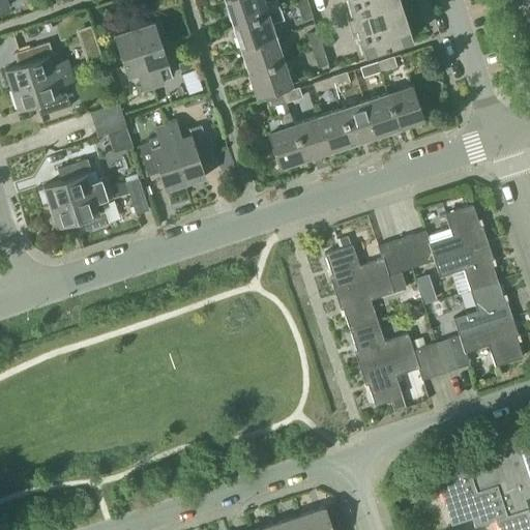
[(260,0),(226,0),(224,1),(232,24),(280,8),(276,0),(274,0),(262,4),(260,0)]
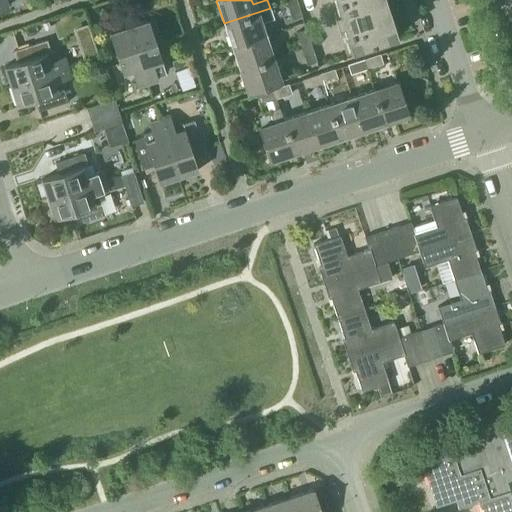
[(295,0),(292,0),(285,2),(290,19),(301,15),(295,0)]
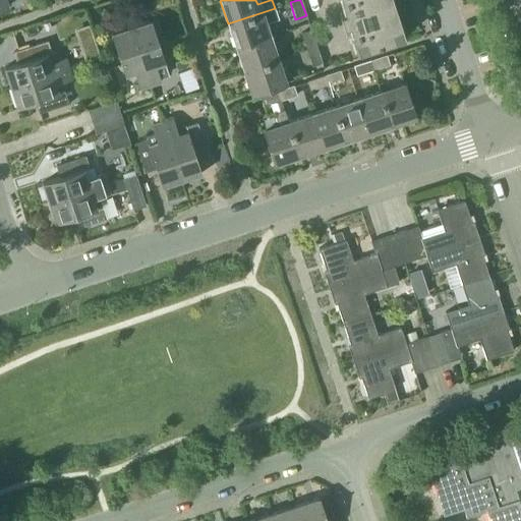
[(392,0),(342,0),(345,10),(339,12),(343,24),(349,22),(358,50),(403,35),(392,0)]
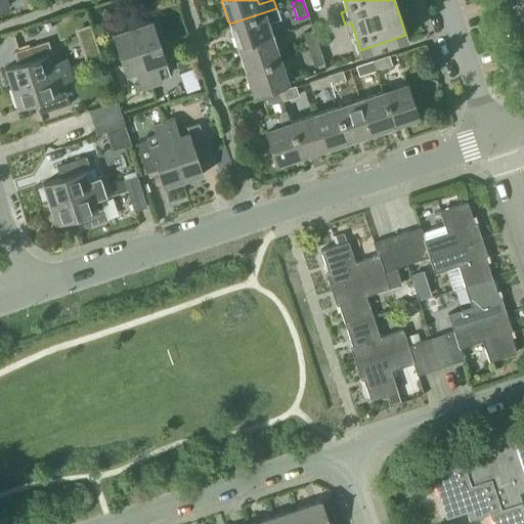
[(229,24),(236,47),(270,36),(266,24),(279,18),(276,8),(229,24)]
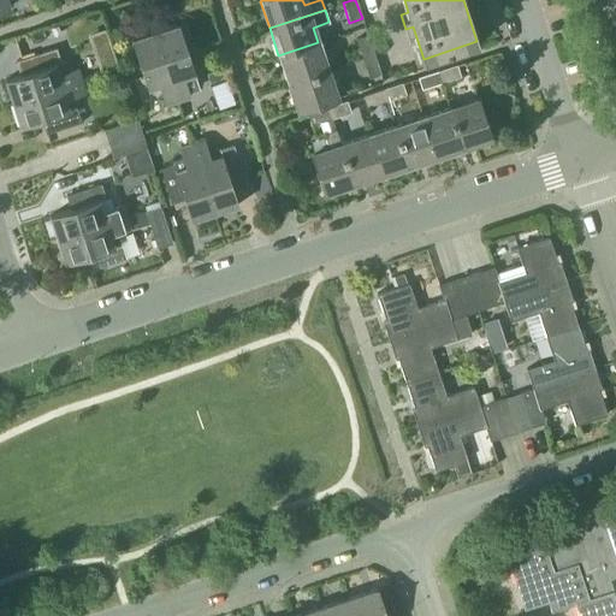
[(176,24),(153,33),(176,101),(188,96),(182,78),(193,75),(176,24)]
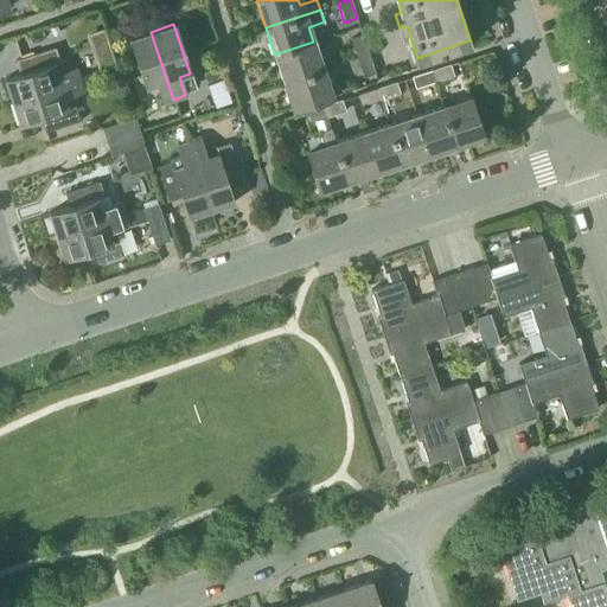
[(116,64),(104,27),(88,33),(100,70),(116,64)]
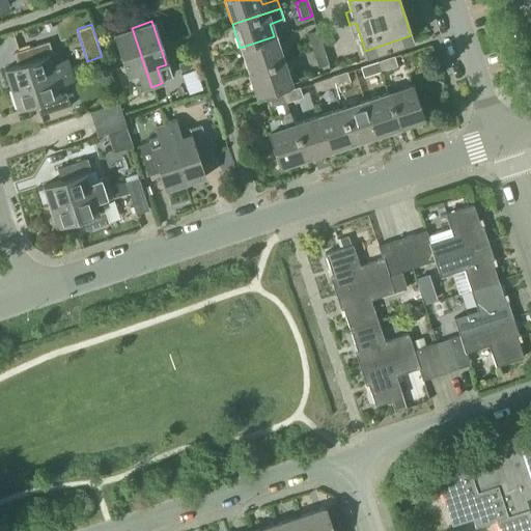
[(142,90),(151,87),(132,28),(112,34),(127,77),(137,74),(142,90)]
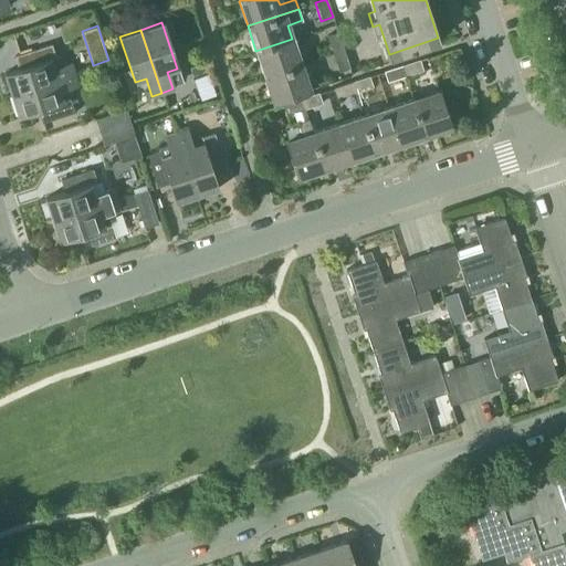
[(332,53),(343,50),(337,32),(326,35),(332,53)]
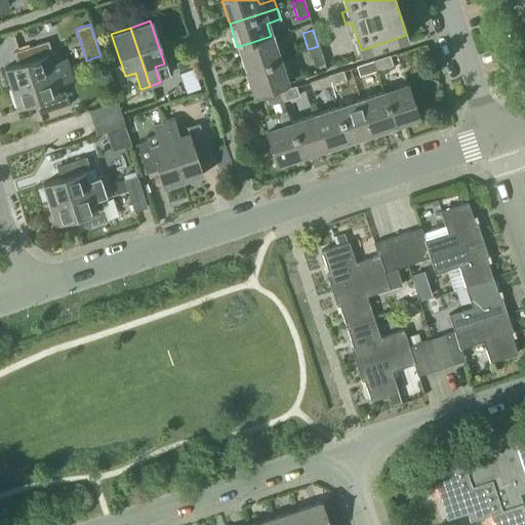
[(271,36),(237,47),(245,71),(278,59),(271,36)]
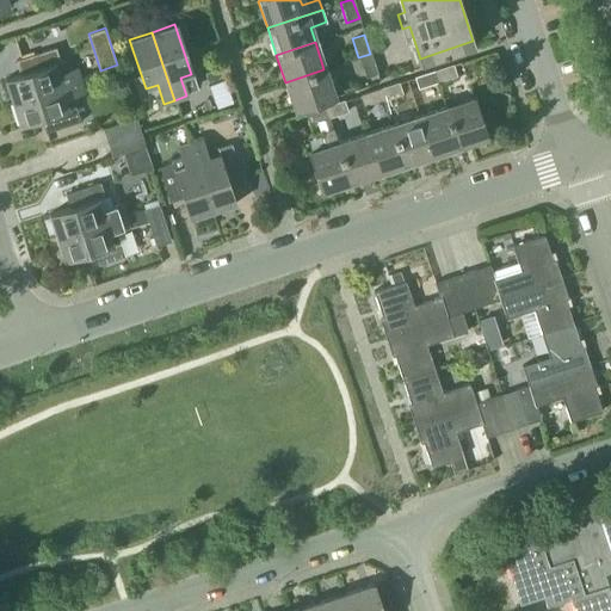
[(4,80),(12,104),(80,80),(75,68),(56,75),(53,66),(60,63),(55,48),(20,60),(25,73),(4,80)]
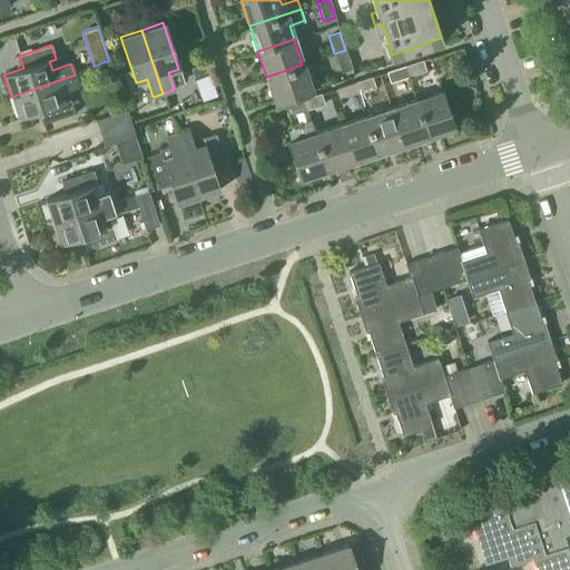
[(345,50),(334,53),(340,71),(351,68),(345,50)]
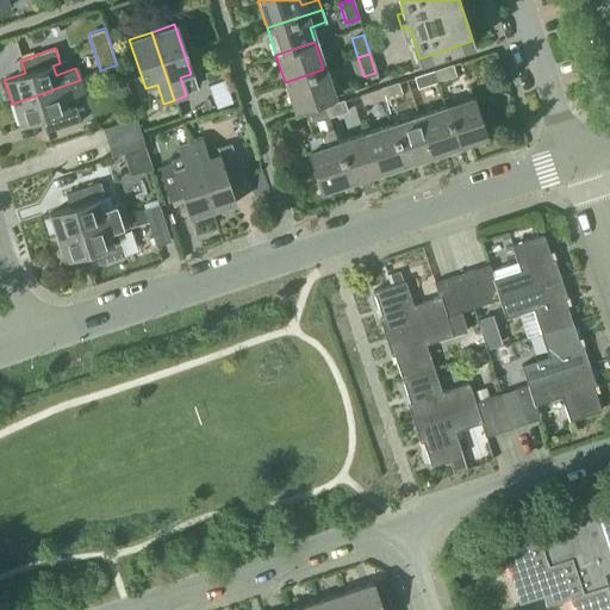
[(456,76),(453,63),(433,70),(437,82),(456,76)]
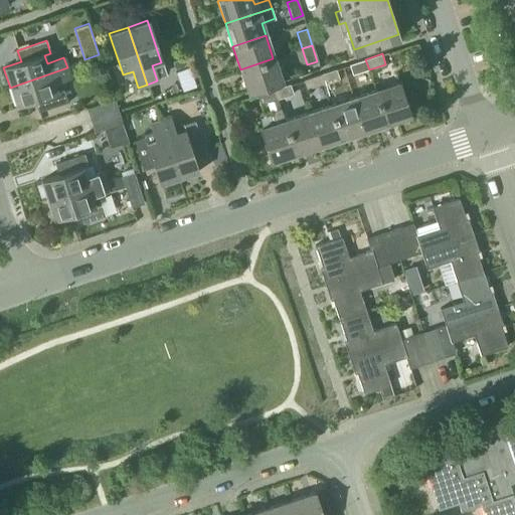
[(281,82),(273,58),(240,69),(248,94),(281,82)]
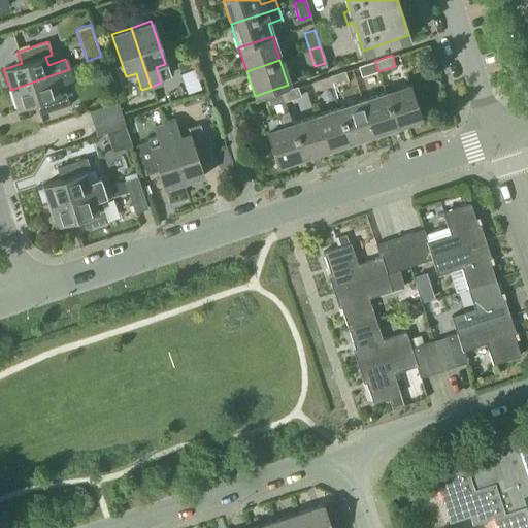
[(378,71),(374,61),(358,66),(361,77),(378,71)]
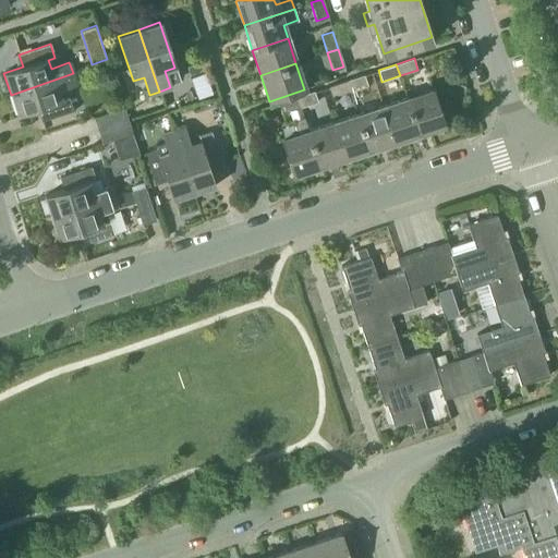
[(73,73),(11,95),(17,114),(37,108),(41,122),(73,111),(68,96),(61,99),(58,91),(76,84),(73,73)]
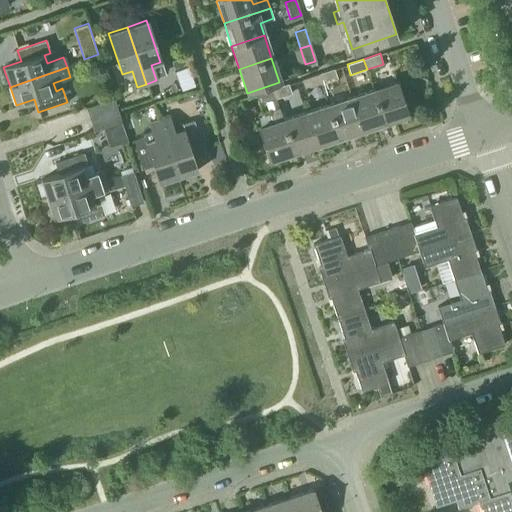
[(337,78),(334,68),(318,74),(321,83),(337,78)]
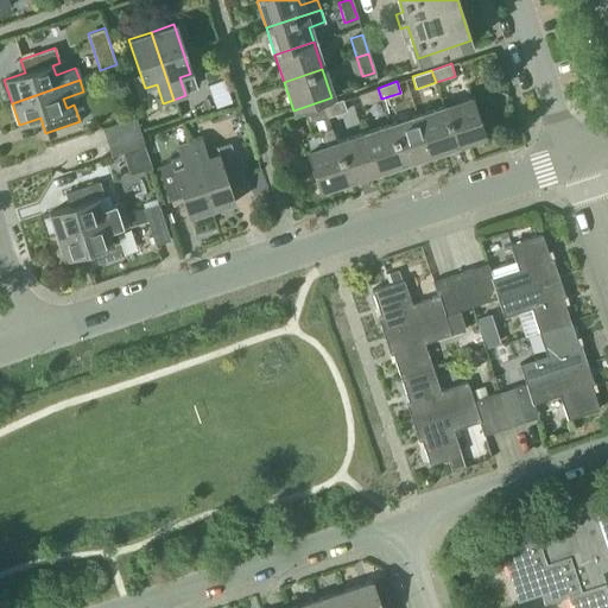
[(381,99),(378,88),(358,94),(361,105),(381,99)]
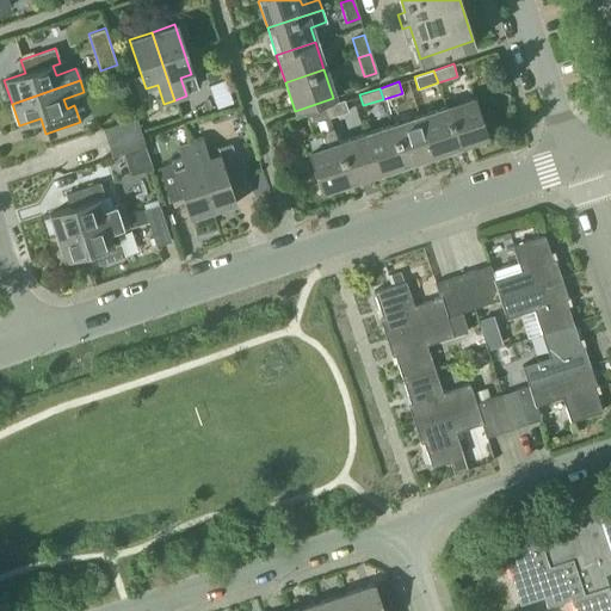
[(473,98),(444,107),(457,147),(486,137),(473,98)]
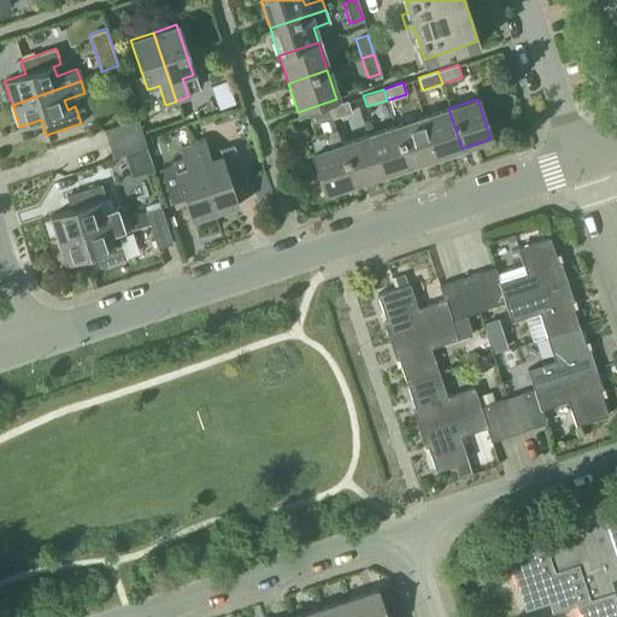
[(347,100),(328,106),(331,119),(351,113),(347,100)]
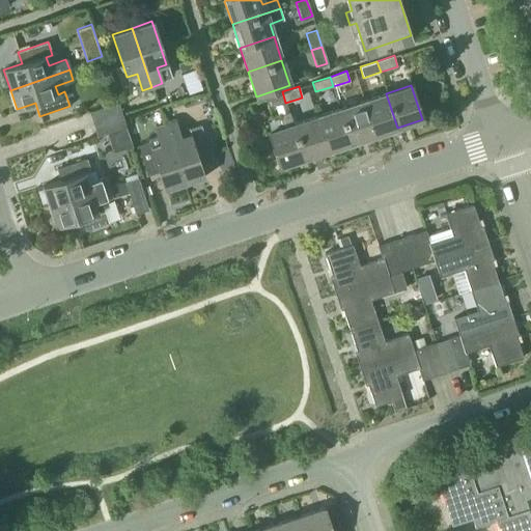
[(269,108),(285,103),(282,91),(266,98),(269,108)]
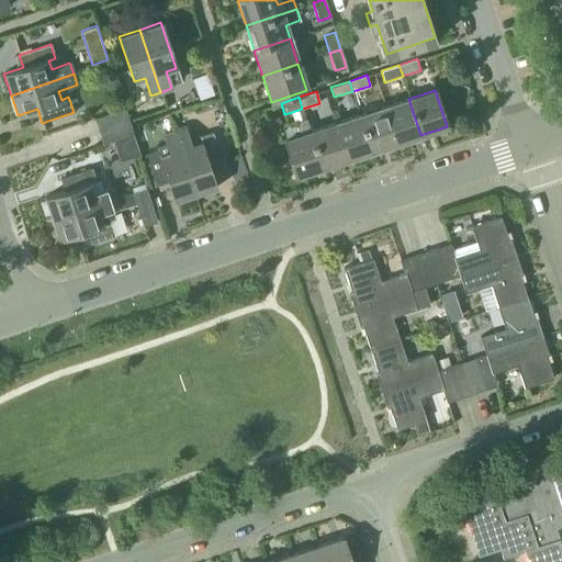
[(395,144),(420,135),(408,99),(383,107),(395,144)]
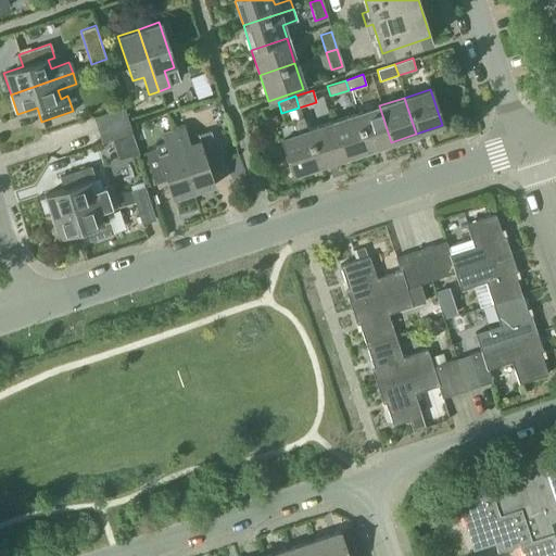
[(379,105),(355,114),(367,150),(391,142),(379,105)]
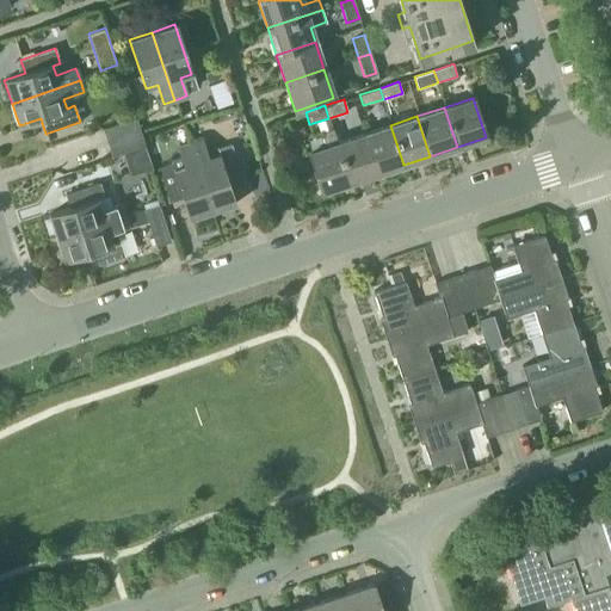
[(141,131),(136,117),(103,128),(107,142),(141,131)]
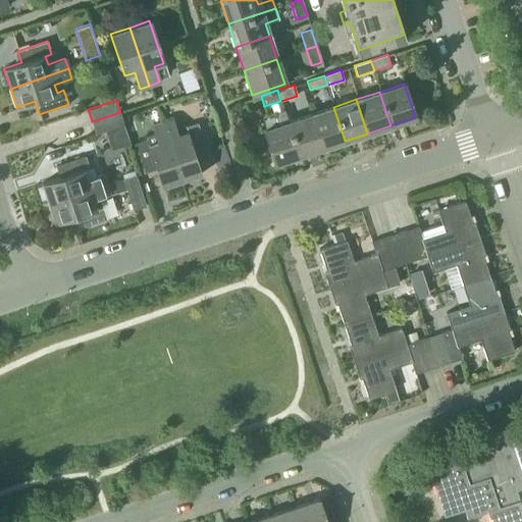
[(333,107),(310,114),(322,149),(345,141),(333,107)]
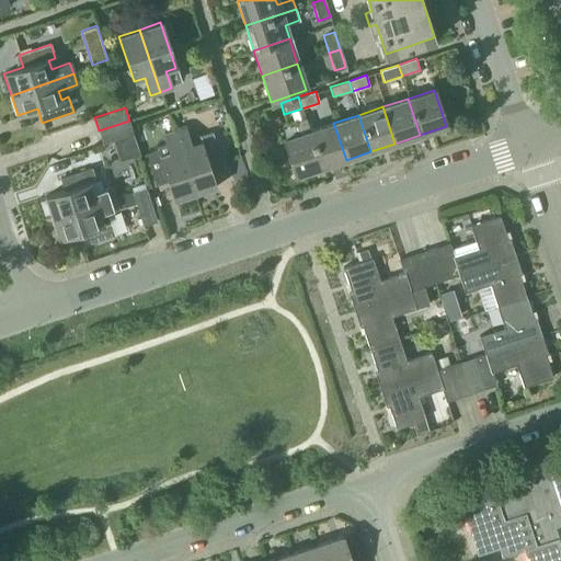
[(306,116),(304,117),(321,168),(346,160),(333,123),(311,130),(306,116)]
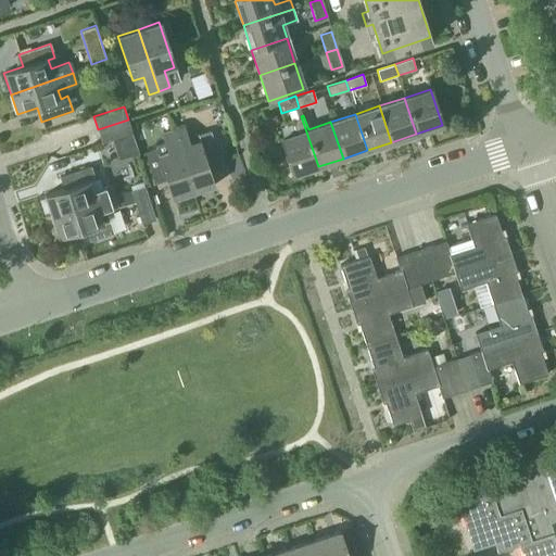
[(297,134),(280,138),(292,175),(318,166),(301,116),(291,119),(297,134)]
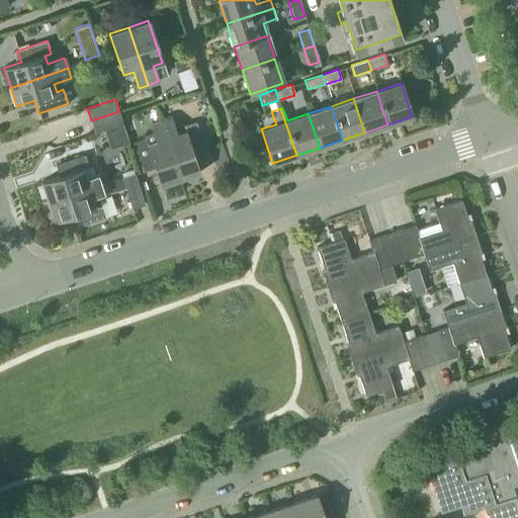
[(91,120),(95,132),(95,134),(105,131),(123,124),(119,111),(91,120)]
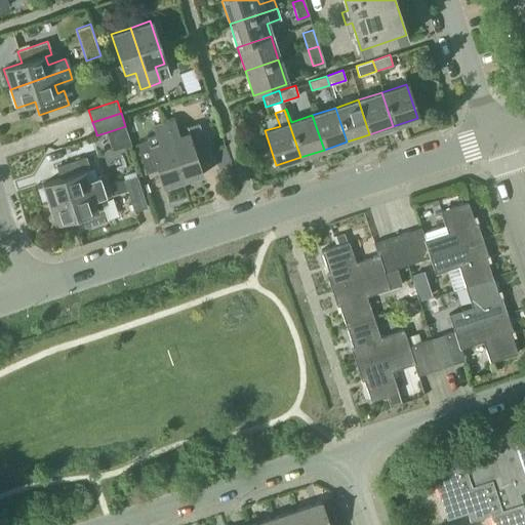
[(173,119),(162,123),(182,182),(200,175),(194,156),(207,152),(198,123),(184,127),(186,132),(178,134),(173,119)]
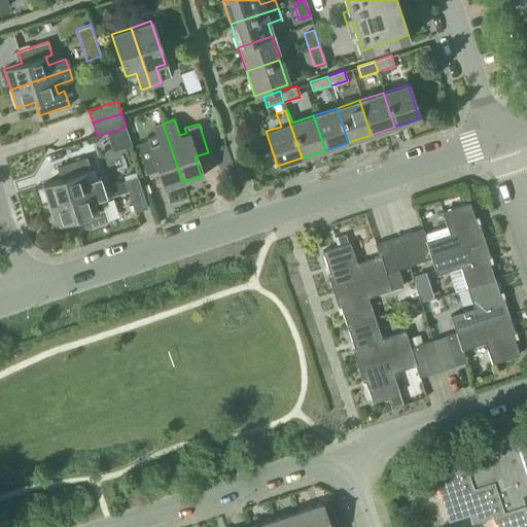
[(182,182),(163,124),(153,127),(159,143),(149,145),(148,140),(135,145),(145,174),(156,171),(163,188),(182,182)]
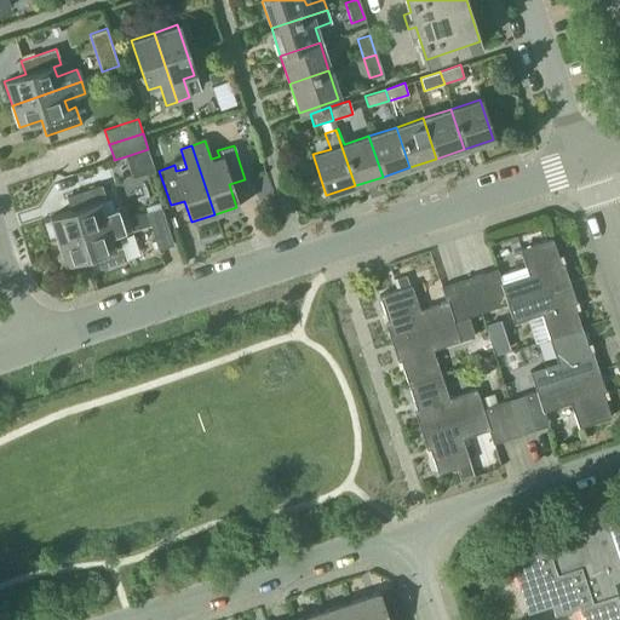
[(155,170),(148,149),(126,156),(133,177),(155,170)]
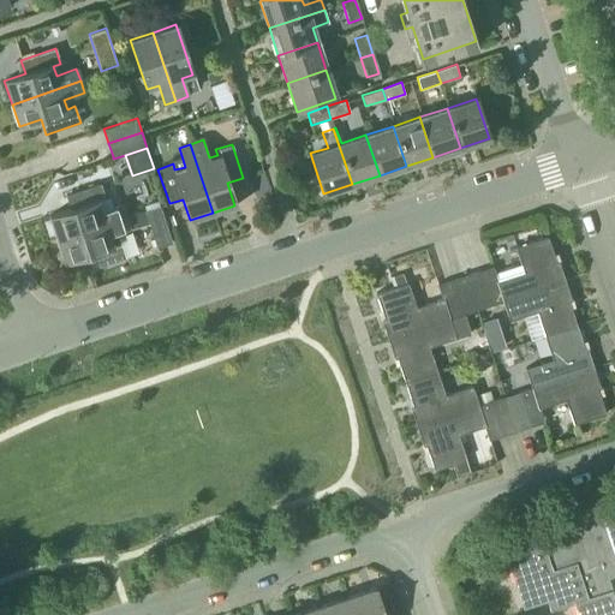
[(48,216),(57,238),(126,215),(123,204),(102,210),(99,201),(105,198),(100,184),(66,195),(71,209),(48,216)]
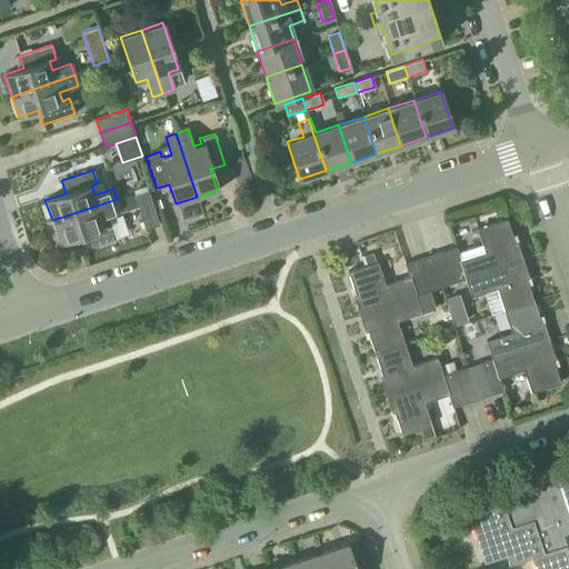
[(135,195),(148,190),(146,186),(133,190),(135,195)]
